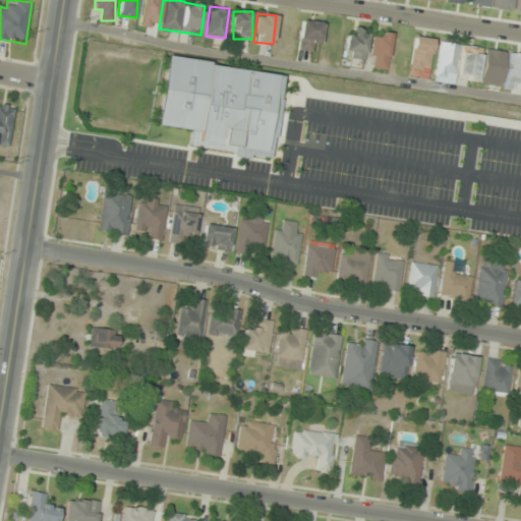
[(321,51),(321,21),(300,21),(300,51),(321,51)]
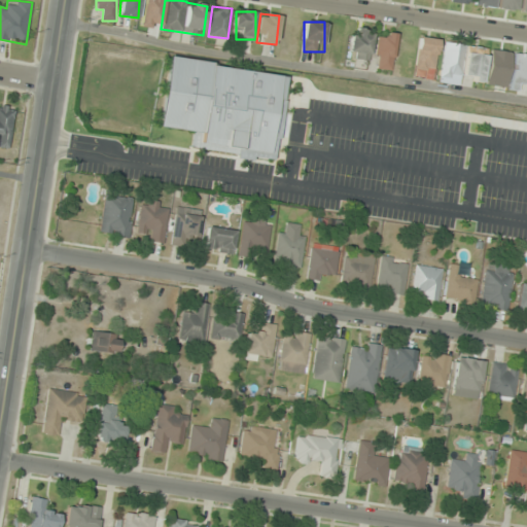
[(348,57),(369,61),(374,30),(353,27),(348,57)]
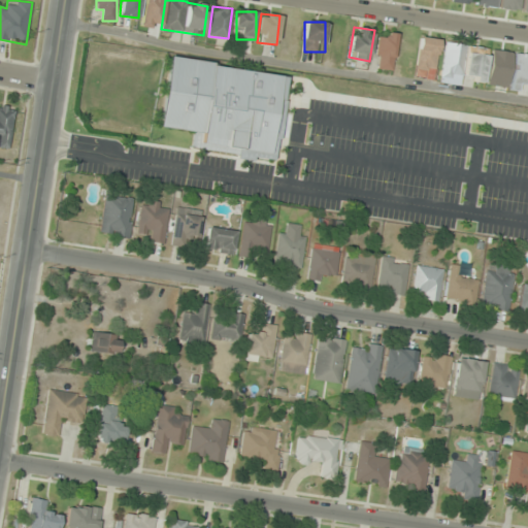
[(395,33),(376,32),(375,69),(395,70),(395,33)]
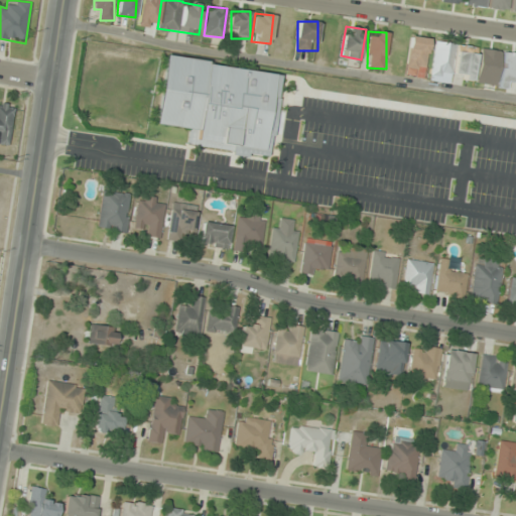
[(429,38),(411,35),(404,75),(423,78),(429,38)]
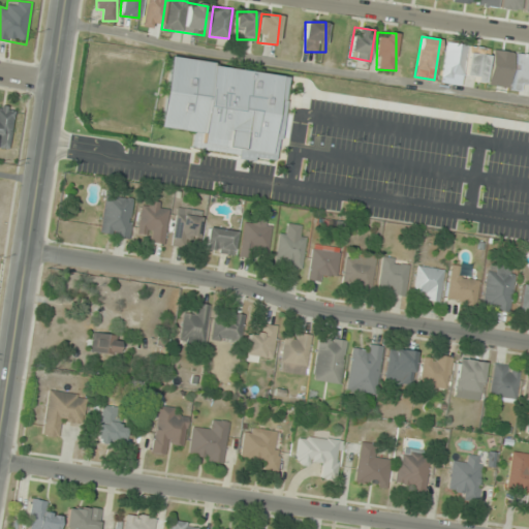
[(441,76),(461,80),(466,44),(446,41),(441,76)]
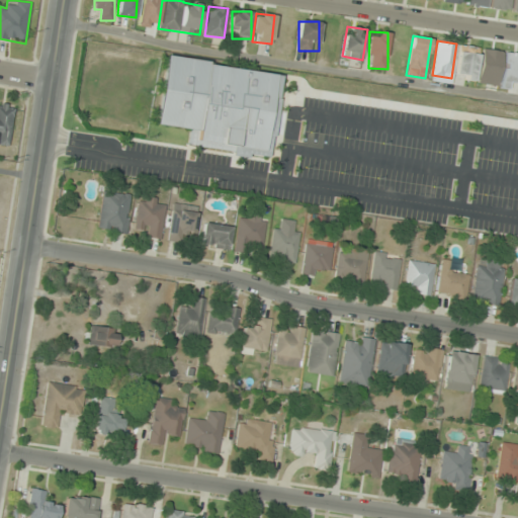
[(478,47),(458,45),(455,77),(475,79),(478,47)]
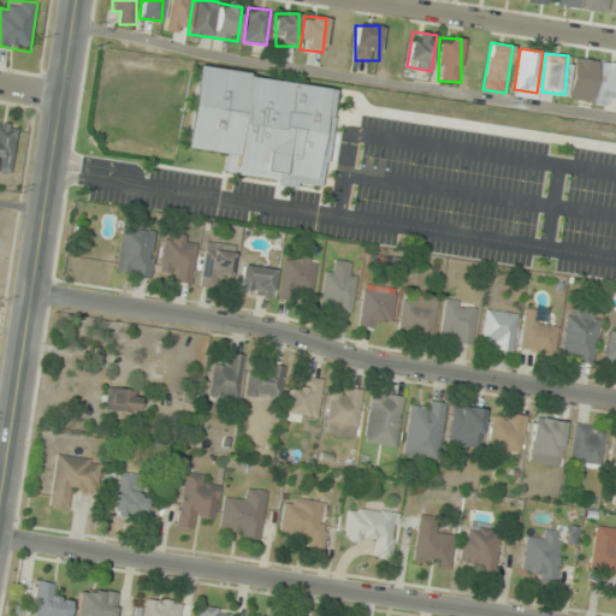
[(185,147),(234,153),(232,166),(276,172),(274,182),(320,188),(333,86),(195,69),(185,147)]
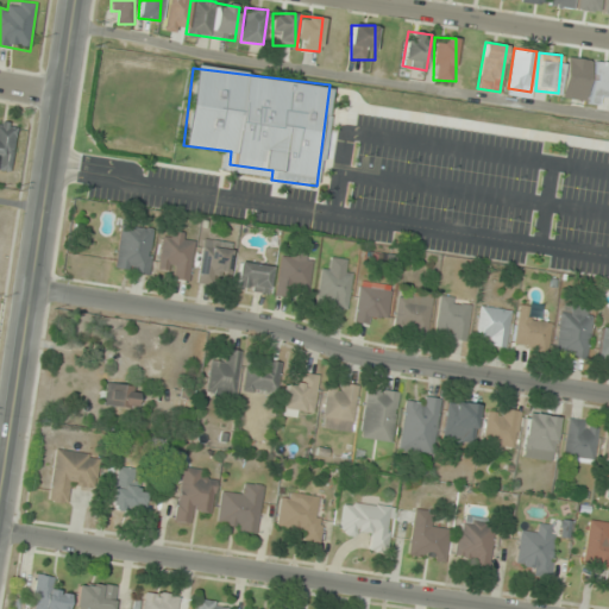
[(0,170),(11,171),(18,124),(0,121),(0,170)]
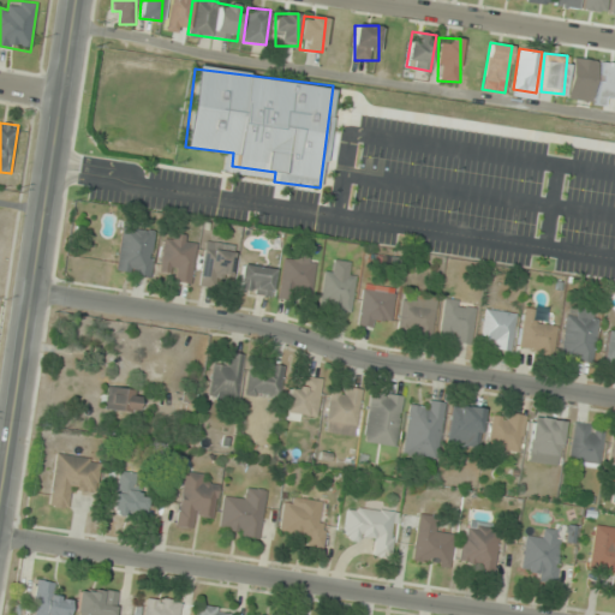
[(117,272),(149,276),(155,230),(121,226),(117,272)]
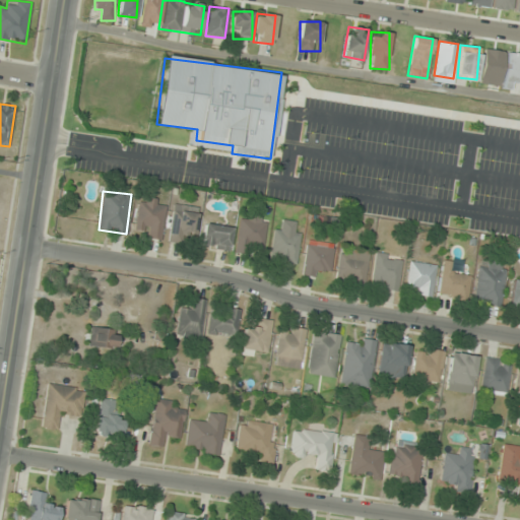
[(135,228),(143,229),(142,237),(160,240),(166,205),(139,201),(135,228)]
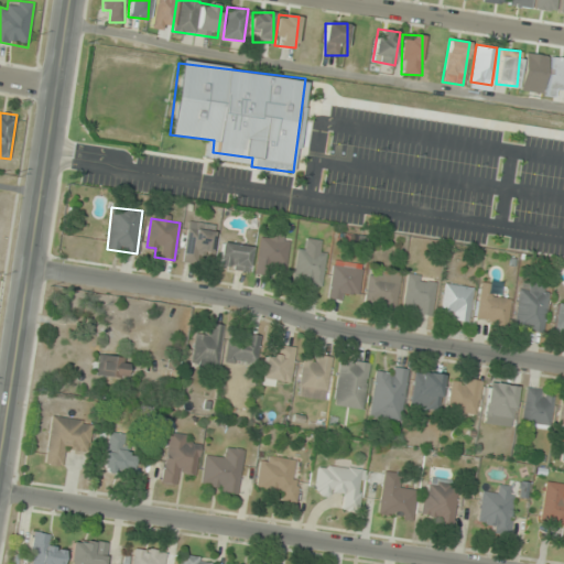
[(215,225),(187,221),(183,260),(199,262),(201,253),(210,255),(215,225)]
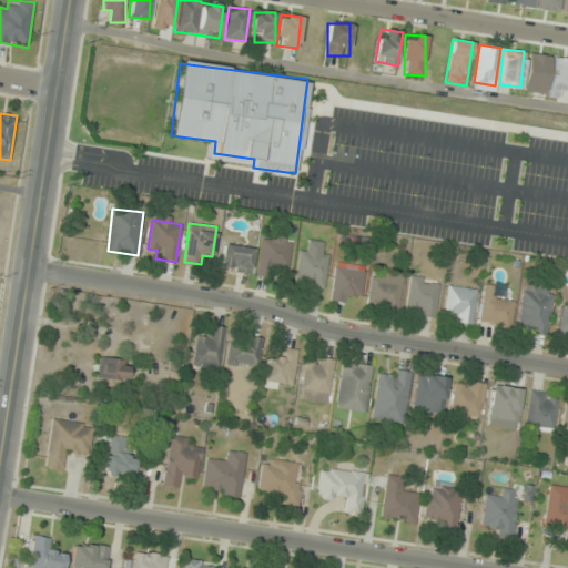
[(291,236),(263,232),(256,277),(272,280),(274,270),(286,272),(291,236)]
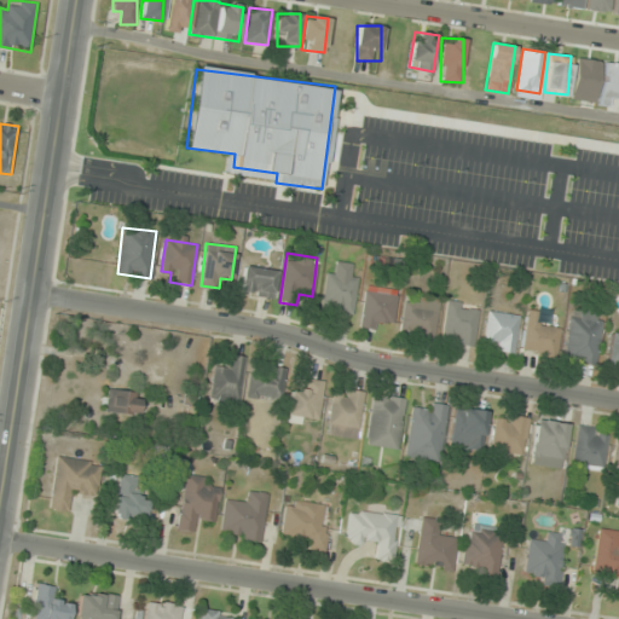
[(327,272),(322,311),(353,314),(358,277),(348,276),(350,264),(337,262),(336,273),(327,272)]
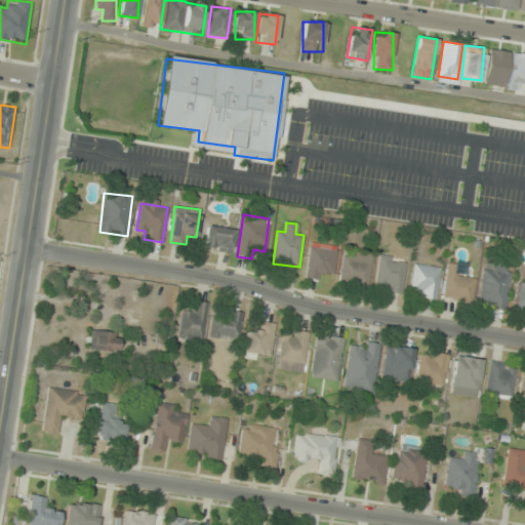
[(203,248),(230,252),(234,230),(206,226),(203,248)]
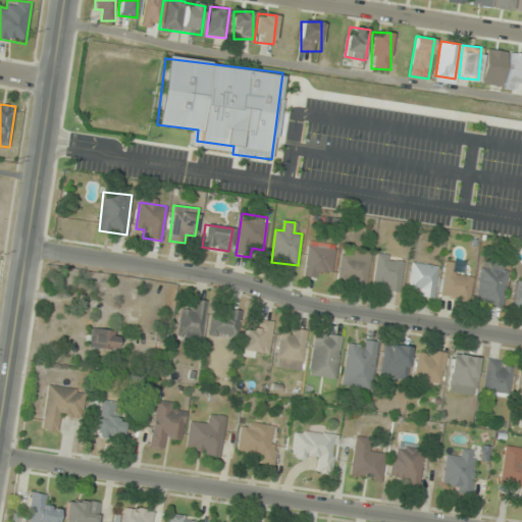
[(303,275),(320,279),(322,268),(331,270),(334,250),(309,245),(303,275)]
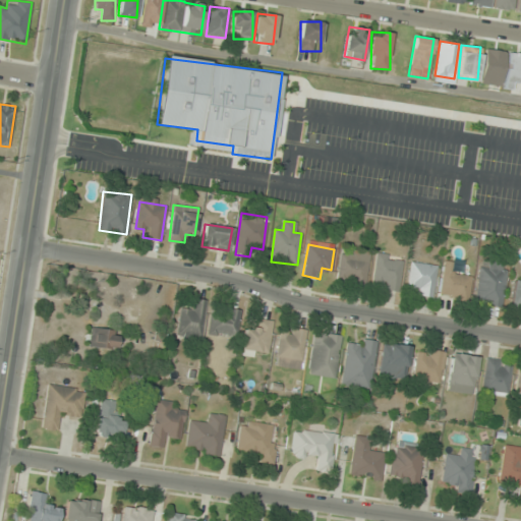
[(365,285),(368,251),(340,248),(337,282),(365,285)]
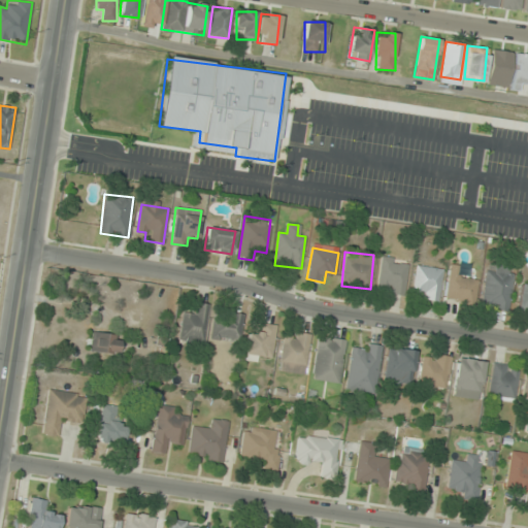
[(403,295),(407,260),(382,257),(377,292),(403,295)]
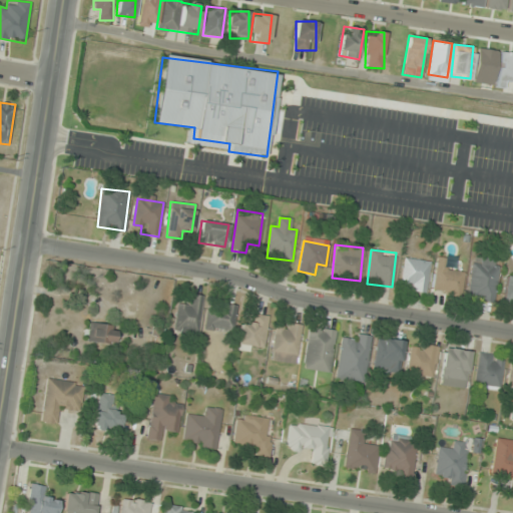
[(494,302),(500,259),(472,254),(466,298),(494,302)]
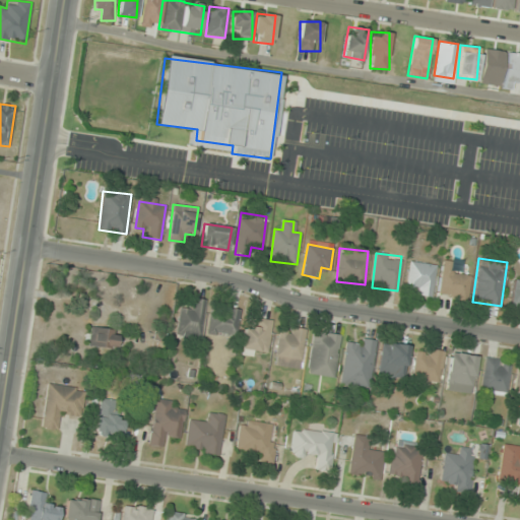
[(405,293),(432,297),(436,265),(409,261),(405,293)]
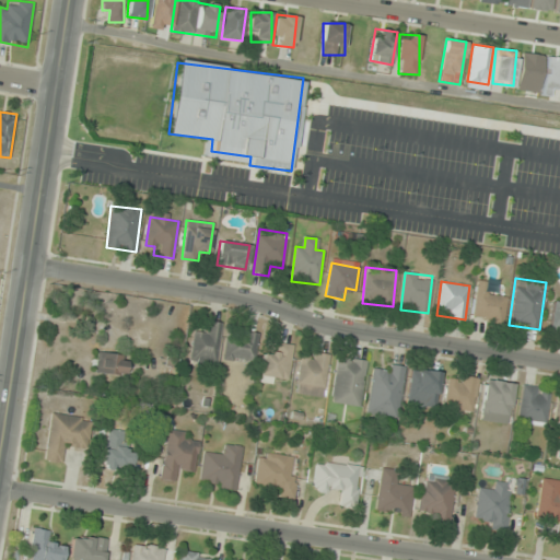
[(503,323),(508,296),(476,292),(471,317),(503,323)]
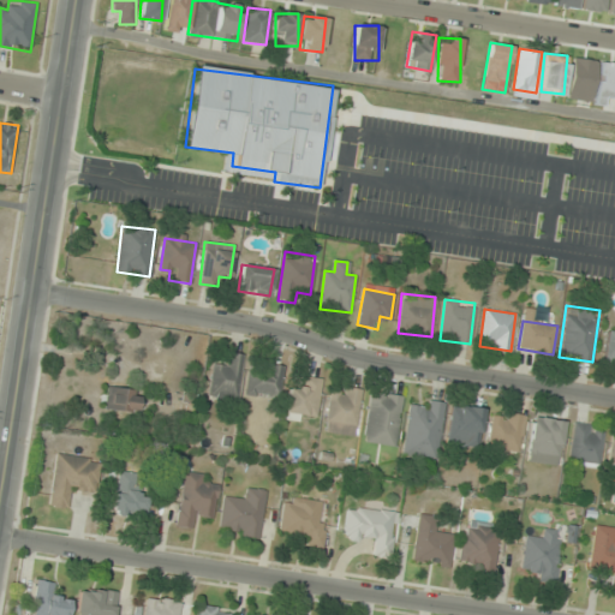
[(614,324),(608,324),(602,364),(614,365),(614,324)]
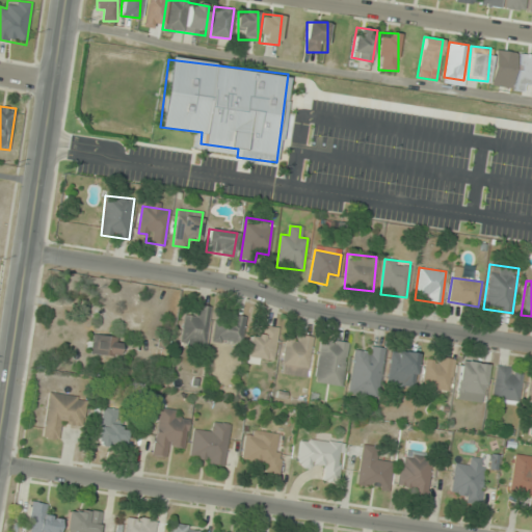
[(180,343),(204,347),(211,308),(198,306),(196,316),(185,314),(180,343)]
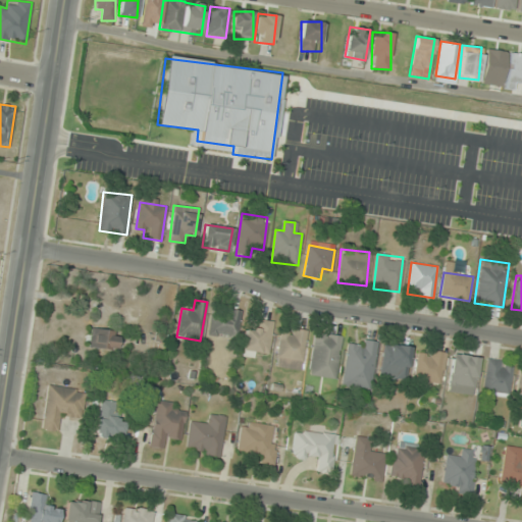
[(208,333),(237,337),(240,311),(212,307),(208,333)]
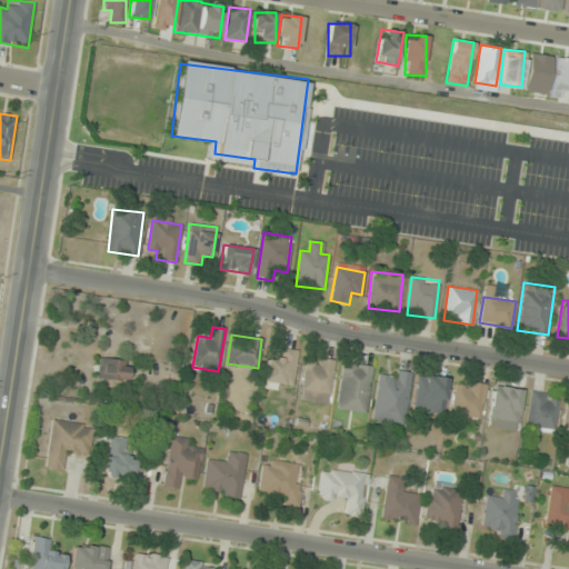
[(269,356),(263,386),(290,390),(298,351),(280,348),(278,358),(269,356)]
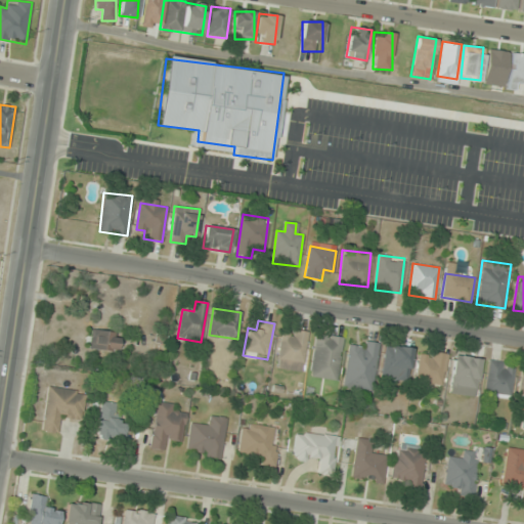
[(301,372),(308,332),(282,328),(276,367),(301,372)]
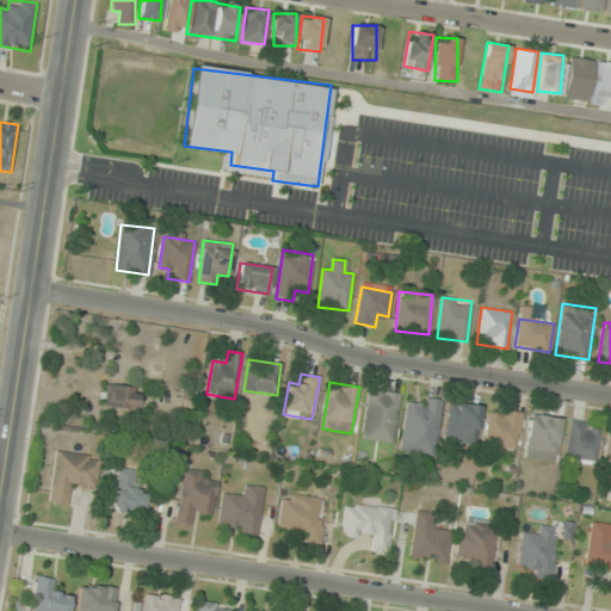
[(105,408),(137,408),(139,387),(105,386),(105,408)]
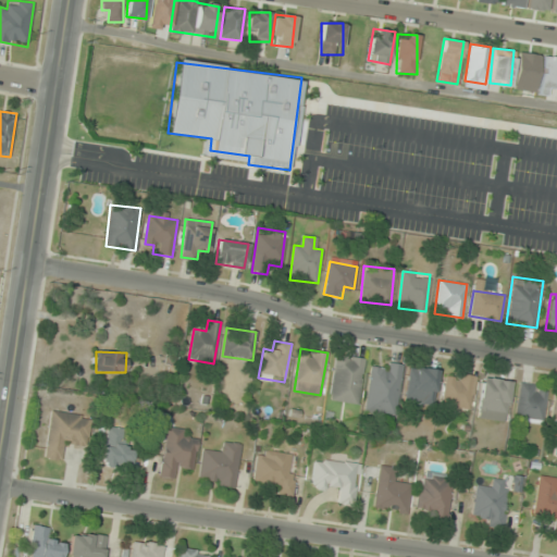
[(366,358),(335,354),(329,400),(359,405),(366,358)]
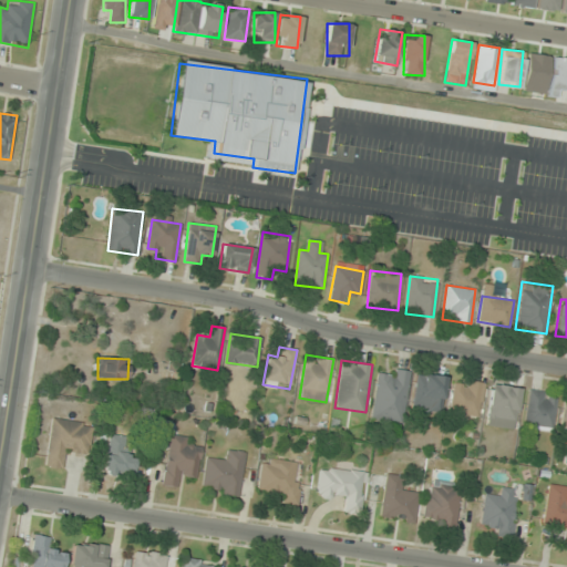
[(402,425),(410,371),(387,368),(385,375),(375,374),(370,421),(402,425)]
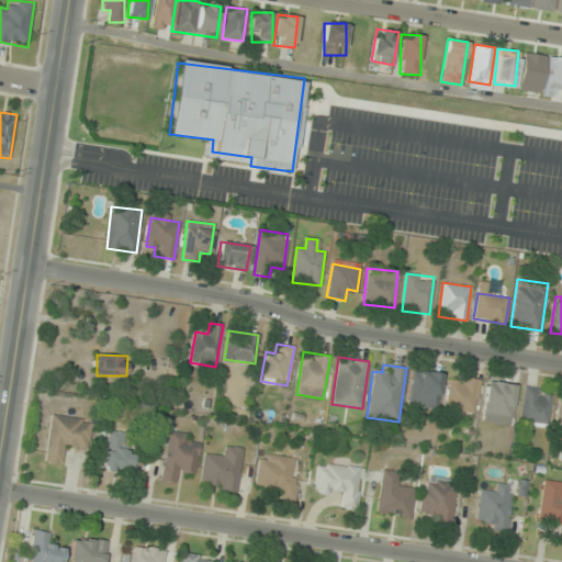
[(440,373),(413,370),(408,406),(437,409),(440,373)]
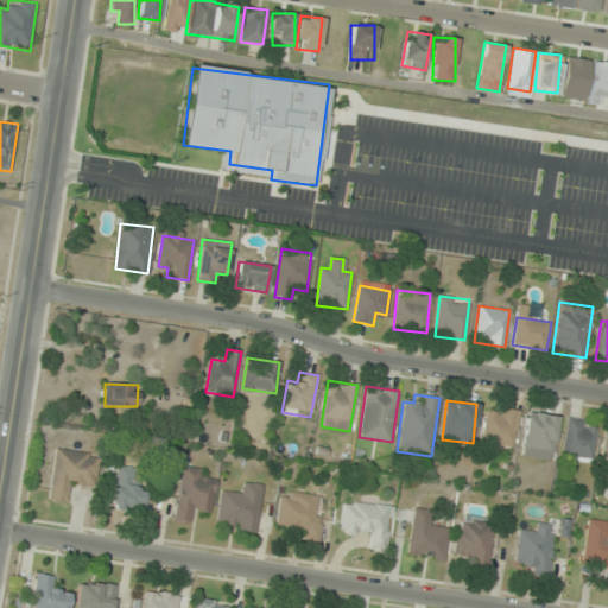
[(514,445),(519,411),(487,407),(482,447),(502,449),(504,444),(514,445)]
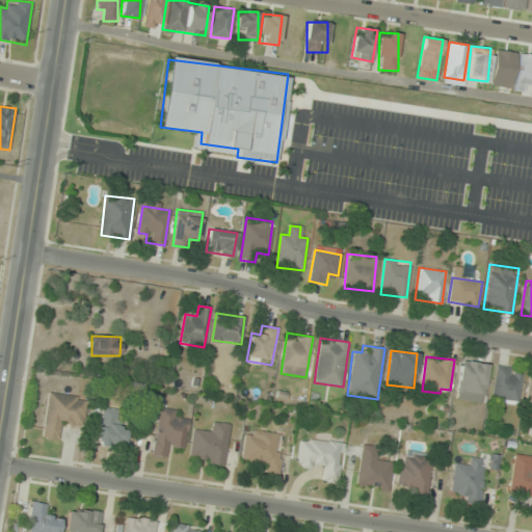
[(483,395),(487,364),(460,360),(456,391),(483,395)]
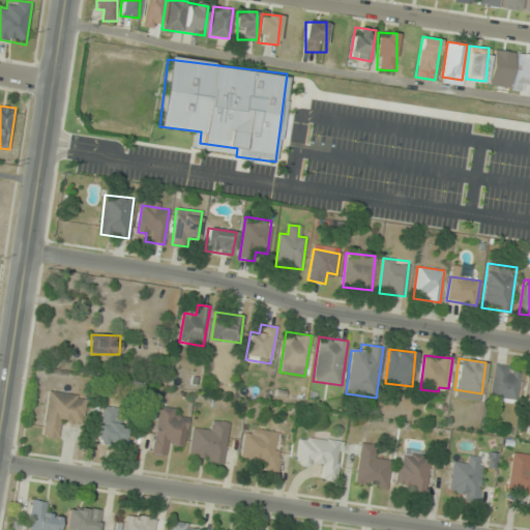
[(490,401),(517,403),(520,366),(493,364),(490,401)]
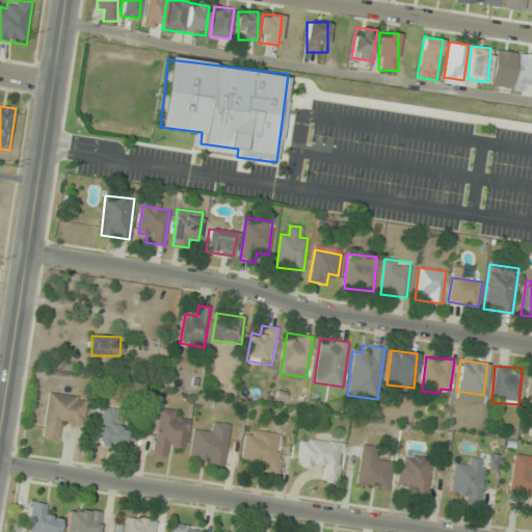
[(87,397),(48,392),(42,437),(60,440),(63,423),(83,426),(87,397)]
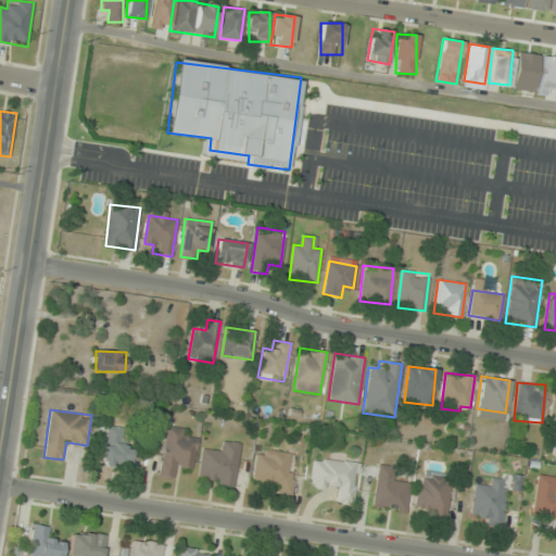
[(134,449),(125,447),(127,427),(105,425),(102,465),(133,468),(134,449)]
